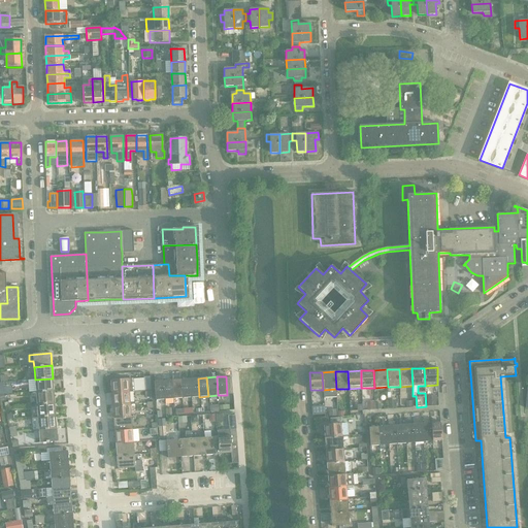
[(54,391),(53,378),(35,380),(36,392),(54,391)]
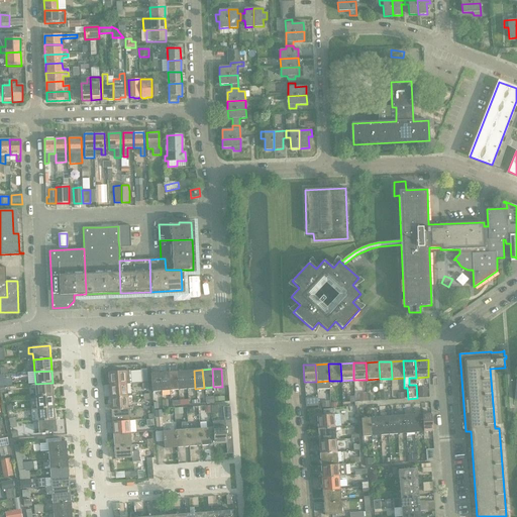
[(131,383),(130,371),(108,373),(109,385),(126,384),(131,383)]
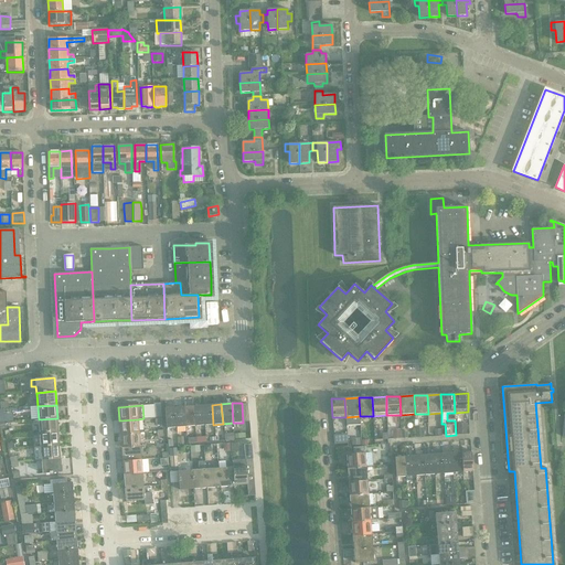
[(203,425),(202,405),(193,406),(194,426),(203,425)]
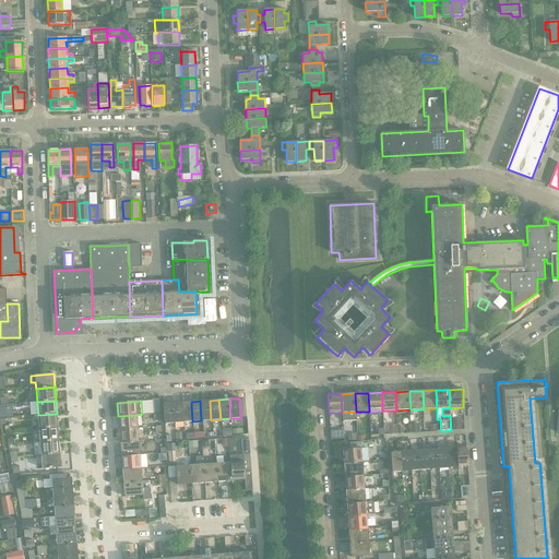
[(211,420),(210,401),(200,401),(201,420),(211,420)]
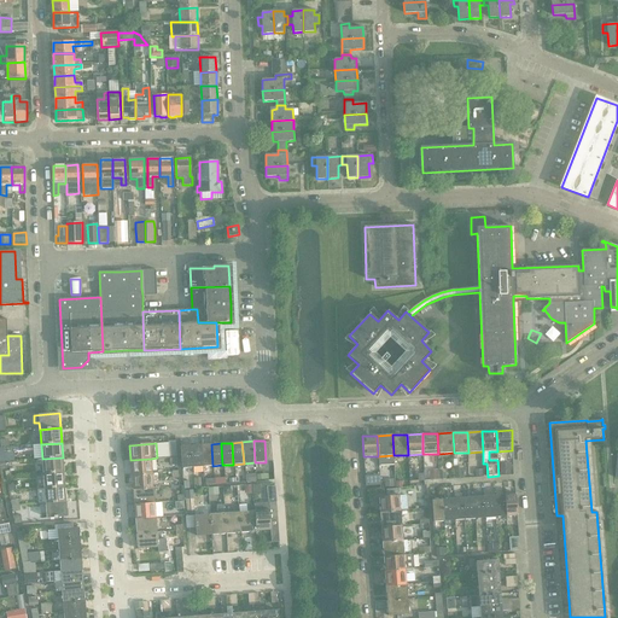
[(213,466),(211,444),(202,445),(203,467),(213,466)]
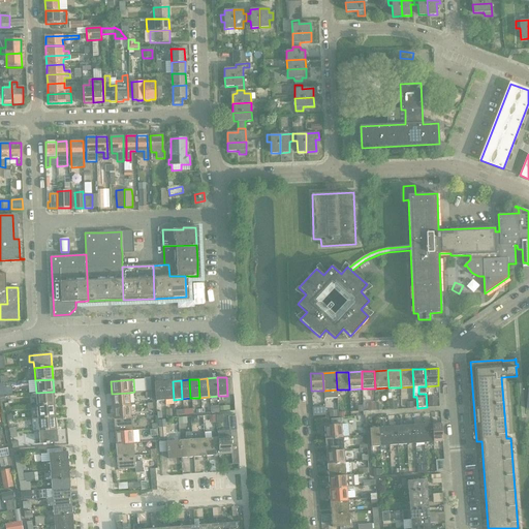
[(164,400),(163,381),(154,382),(156,401),(164,400)]
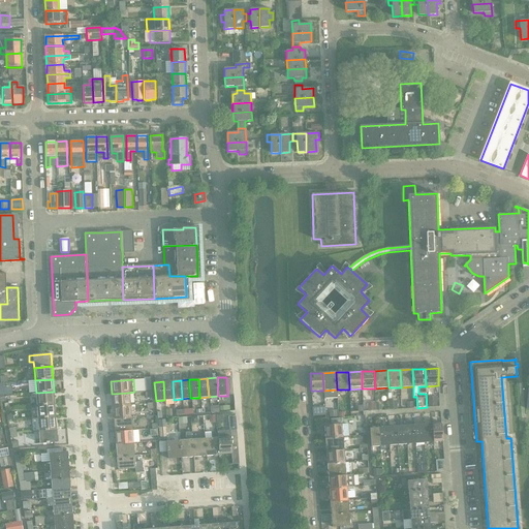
[(174,400),(173,381),(163,381),(164,400),(174,400)]
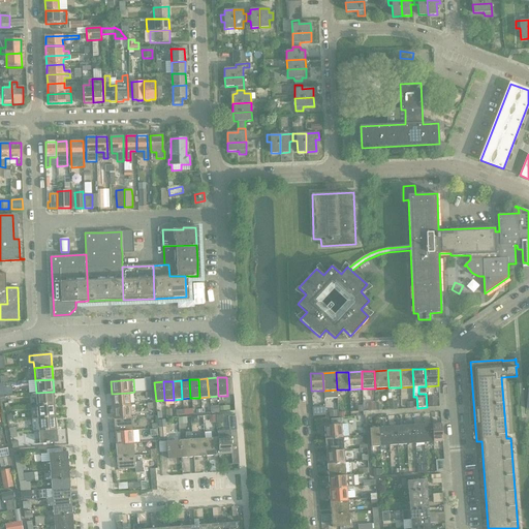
[(7,386),(0,387),(0,396),(4,396),(9,395),(7,386)]
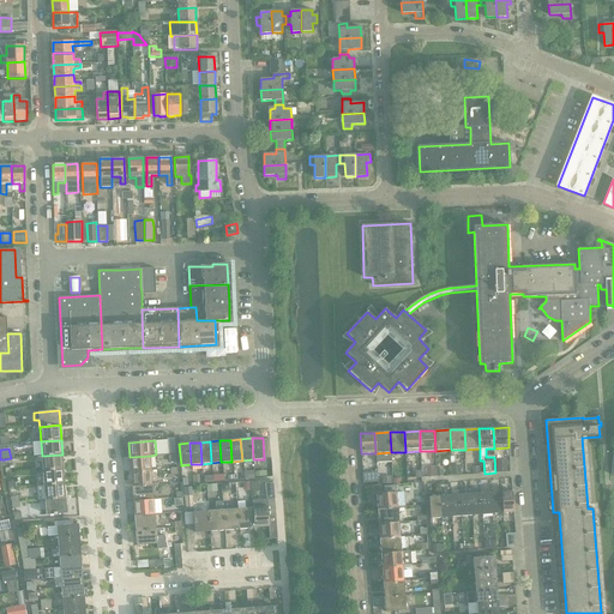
[(64,469),(62,455),(42,456),(43,470),(64,469)]
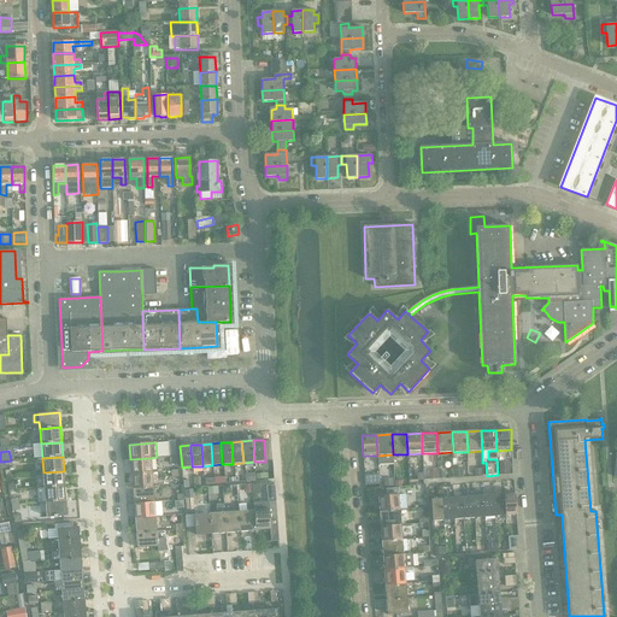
[(152,472),(151,458),(130,459),(131,474),(152,472)]
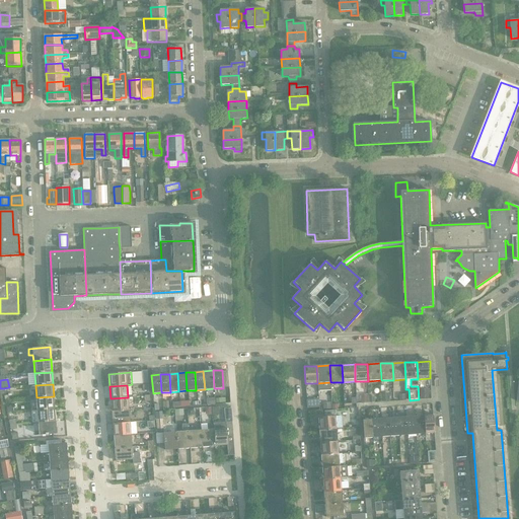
[(55,409),(54,396),(36,397),(38,410),(55,409)]
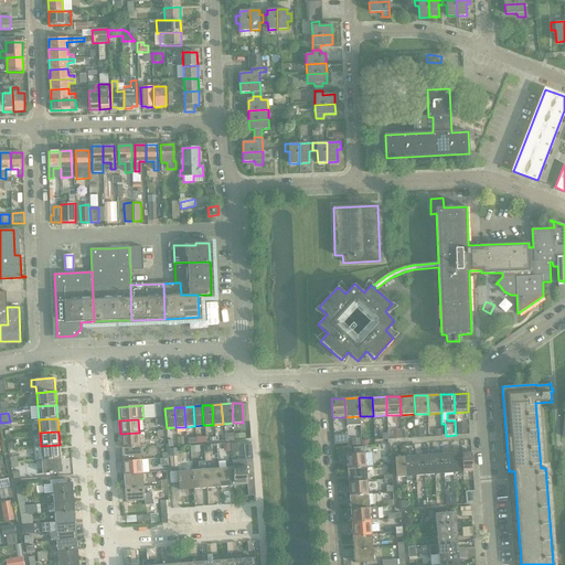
[(140,446),(139,433),(120,434),(121,448),(140,446)]
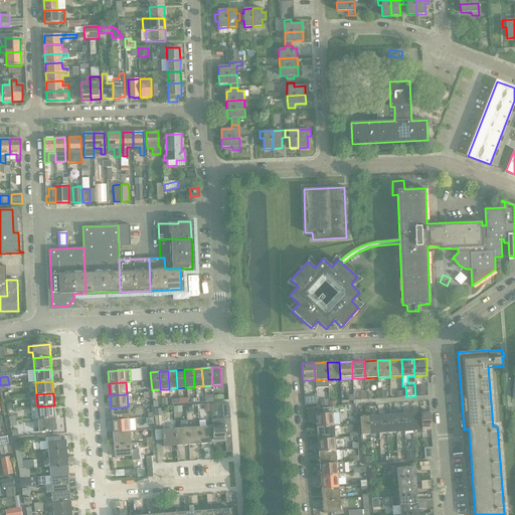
[(317,404),(316,396),(305,396),(305,405),(317,404)]
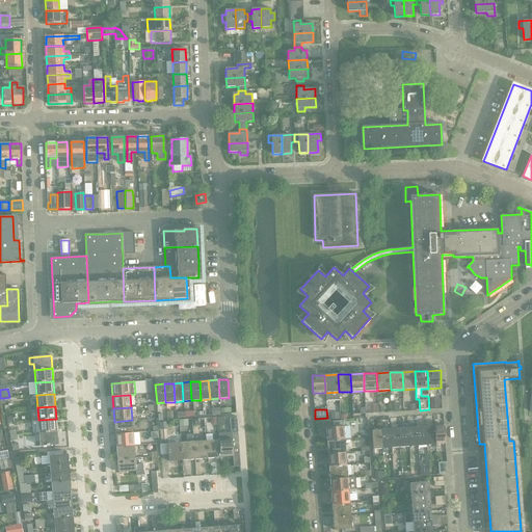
[(57,432),(56,419),(38,420),(40,433),(57,432)]
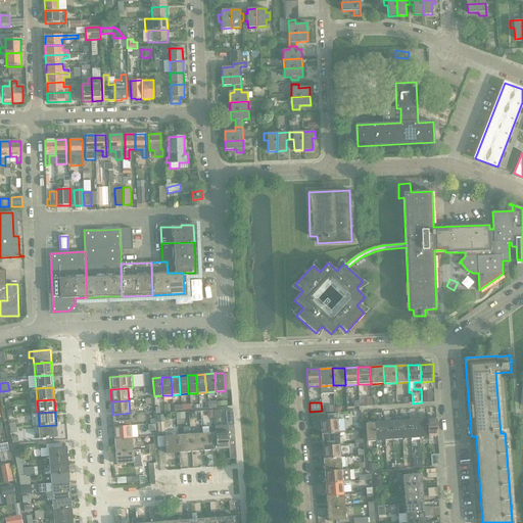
[(131,425),(130,413),(112,415),(113,427),(131,425)]
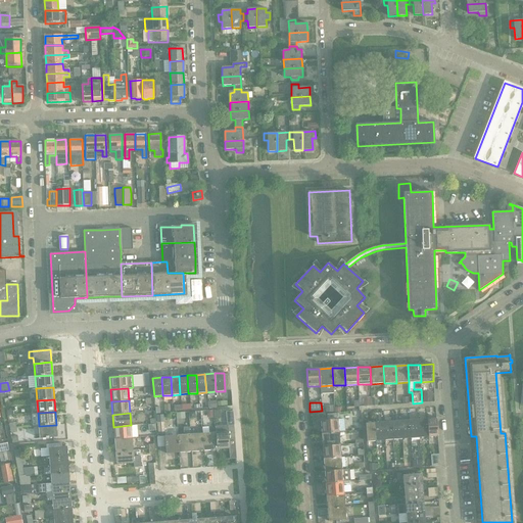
[(164,434),(163,415),(156,415),(158,435),(164,434)]
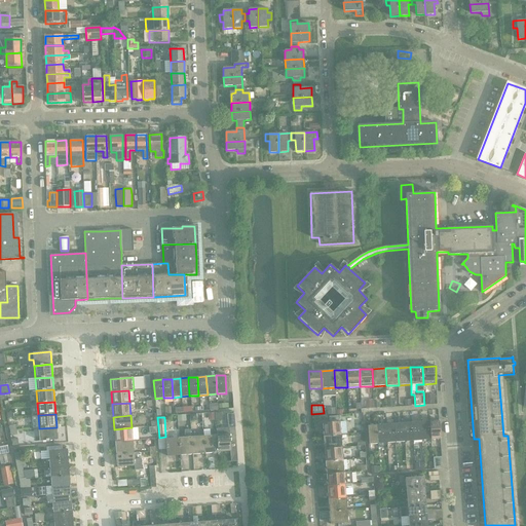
[(440,439),(439,420),(429,421),(431,440),(440,439)]
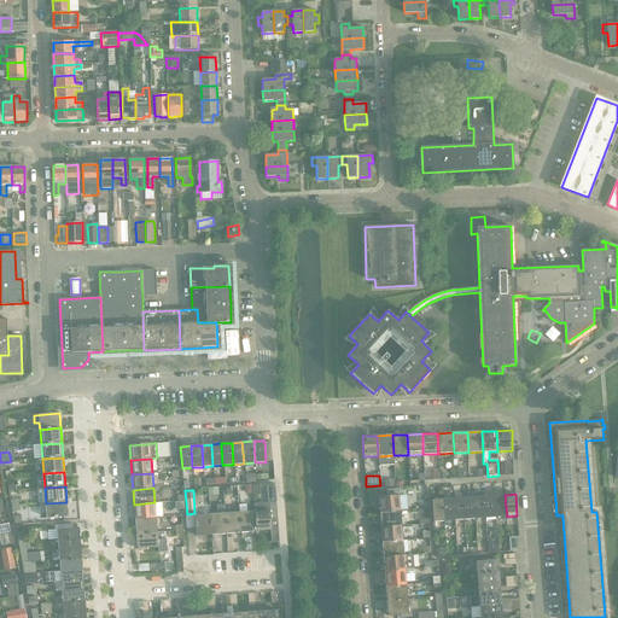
[(496,517),(495,495),(484,496),(485,518),(496,517)]
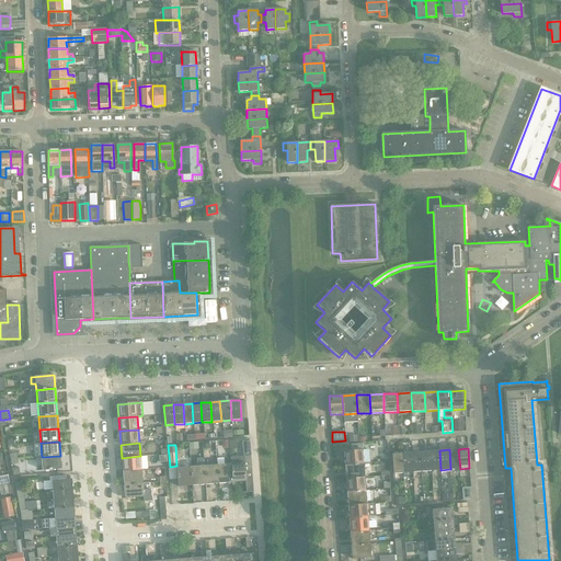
[(460,469),(458,449),(449,449),(450,469),(460,469)]
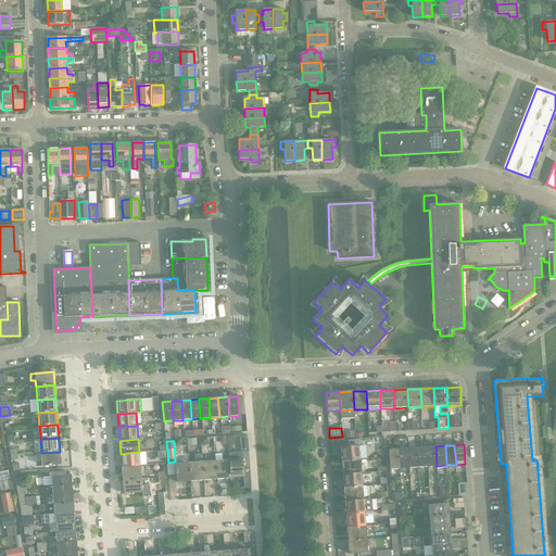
[(361,459),(359,446),(358,446),(348,446),(341,447),(342,460),(361,459)]
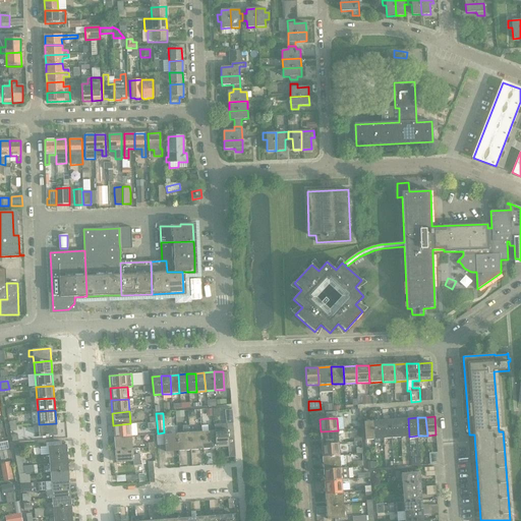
[(409,437),(408,418),(399,419),(401,438),(409,437)]
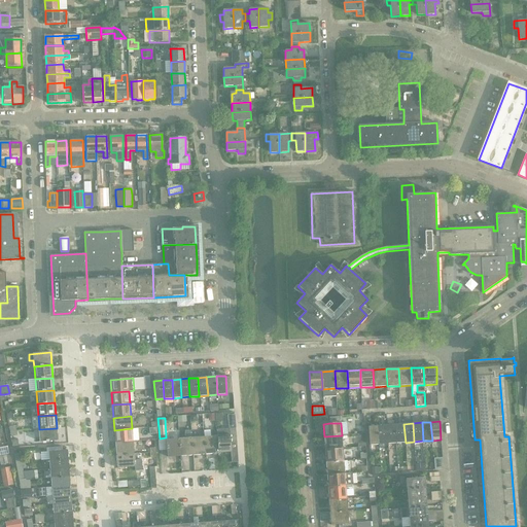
[(406,443),(403,424),(395,425),(396,443),(406,443)]
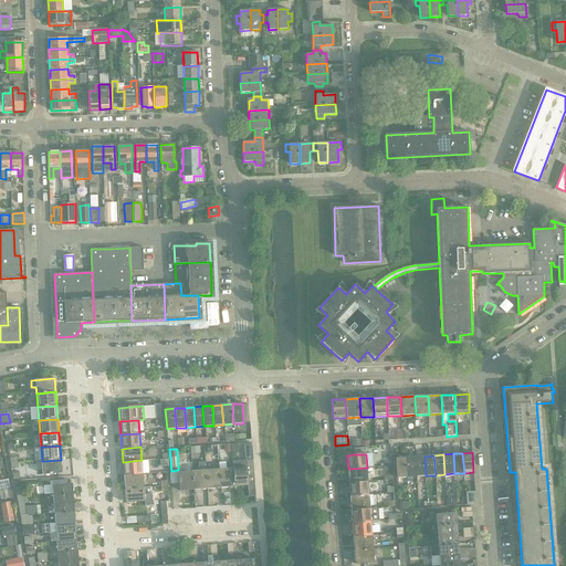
[(416,477),(415,457),(406,458),(407,478),(416,477)]
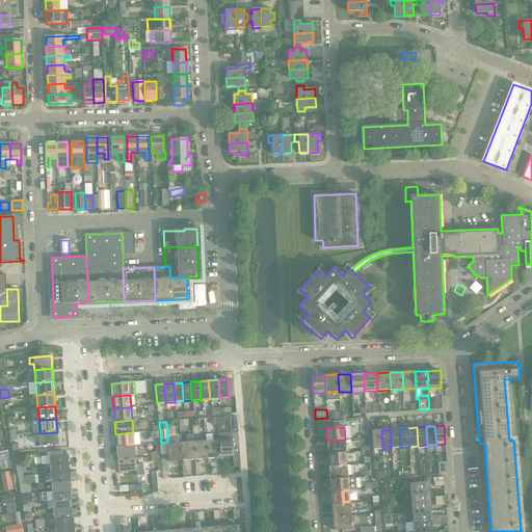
[(400,447),(399,429),(390,429),(391,448),(400,447)]
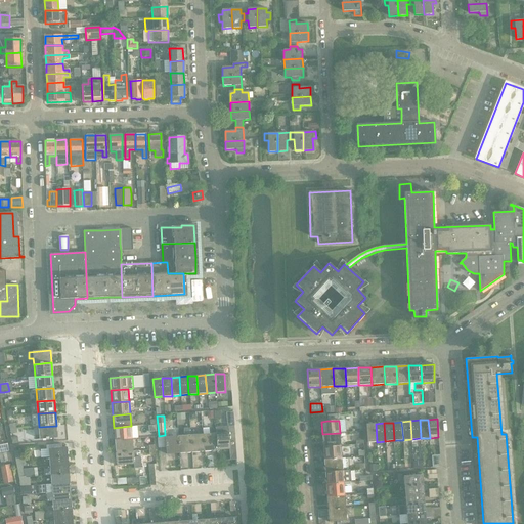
[(377,442),(376,424),(366,425),(367,442),(377,442)]
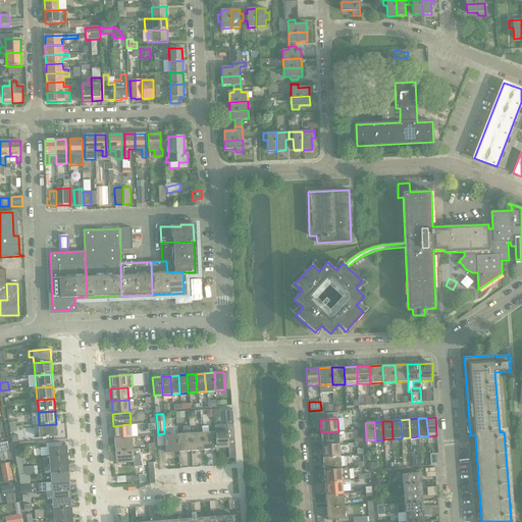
[(57,436),(56,424),(39,425),(40,437),(57,436)]
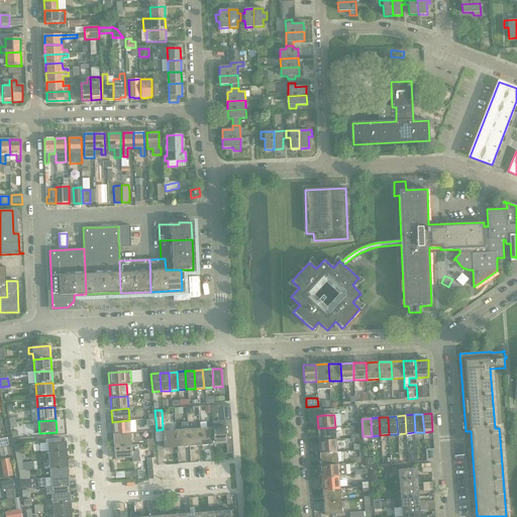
[(130,433),(129,420),(112,422),(113,434),(130,433)]
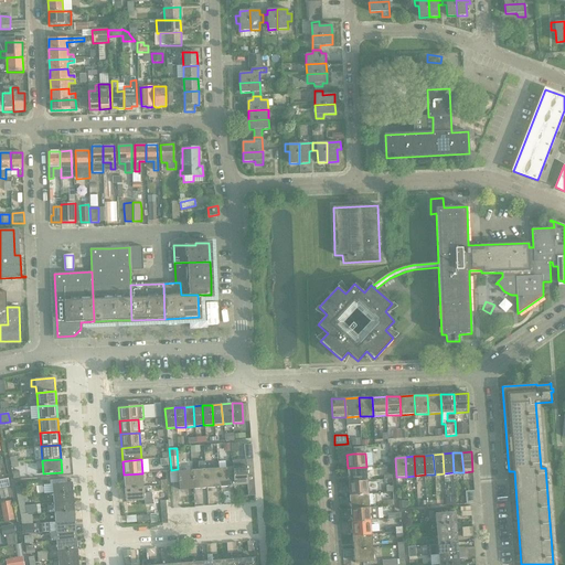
[(254,477),(252,459),(246,459),(246,466),(233,467),(234,486),(247,484),(247,478),(254,477)]
